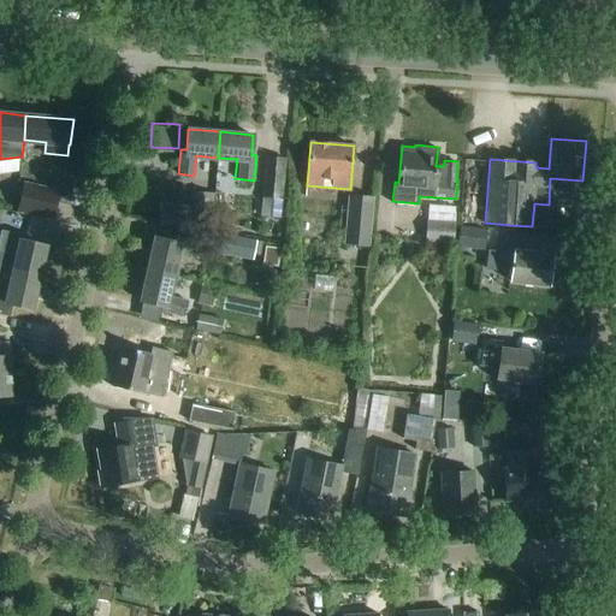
[(266,155),(262,199),(260,218),(282,220),(286,157),(266,155)]
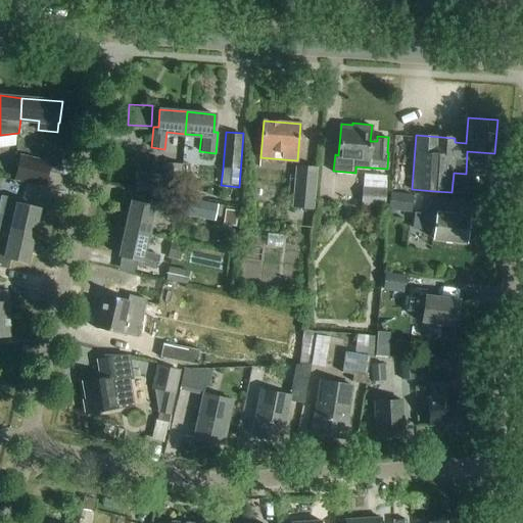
[(15,179),(44,186),(50,161),(21,154),(15,179)]
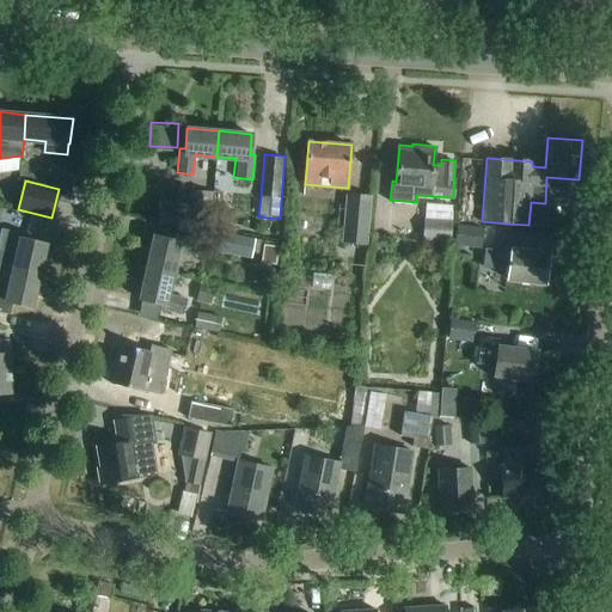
[(206,221),(210,222),(213,194),(193,193),(191,206),(161,203),(160,222),(169,224),(191,230),(204,231),(206,221)]
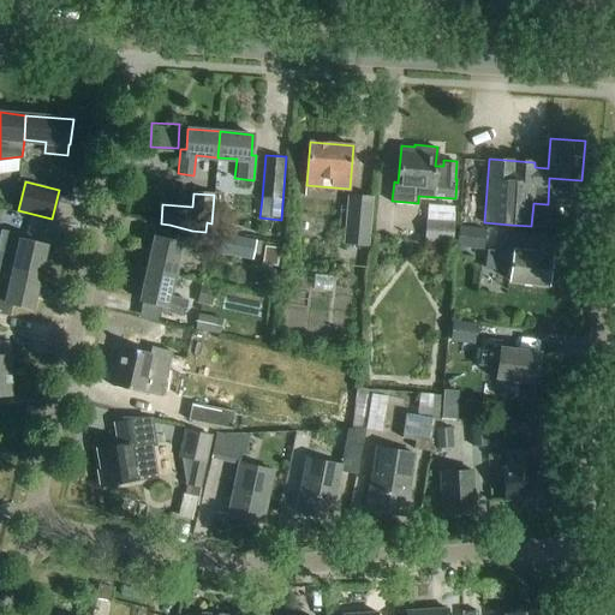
[(369,244),(372,196),(350,195),(345,242),(369,244)]
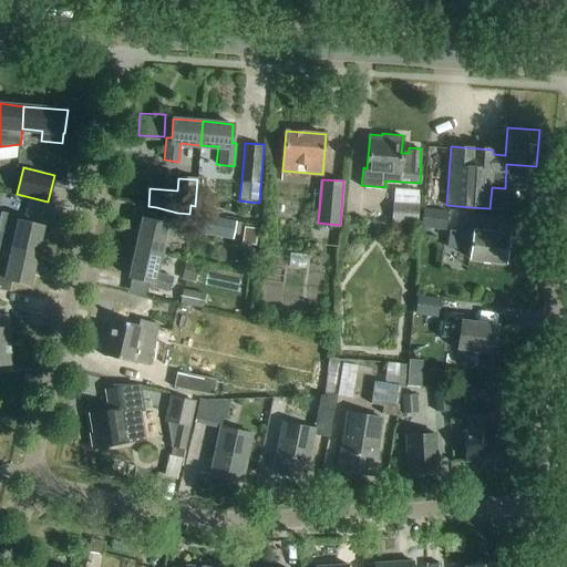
[(418,225),(419,205),(392,204),(391,223),(418,225)]
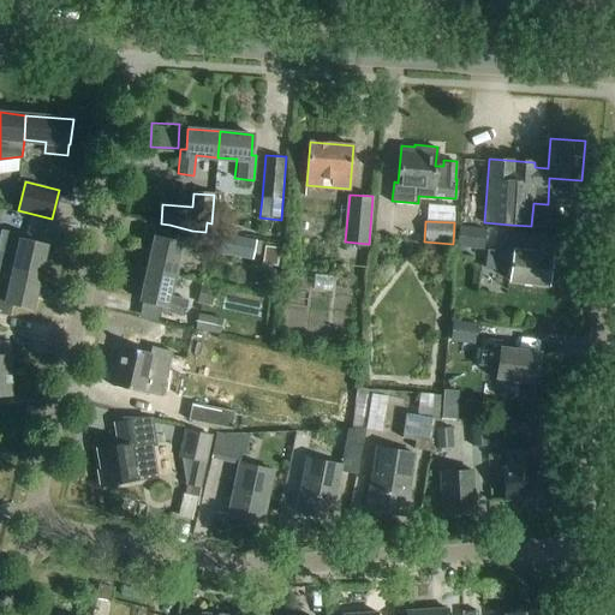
[(484,251),(487,231),(460,227),(457,249),(484,251)]
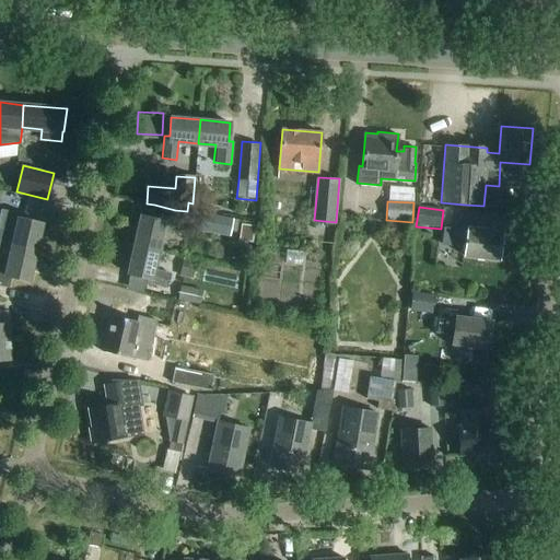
[(0,221),(18,225),(13,246),(35,252),(42,222),(20,218),(21,213),(1,208),(0,216),(0,221)]
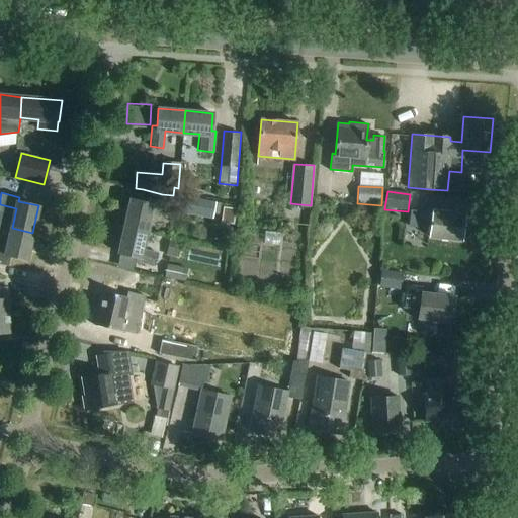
[(219,217),(221,204),(177,196),(174,212),(211,220),(212,216),(219,217)]
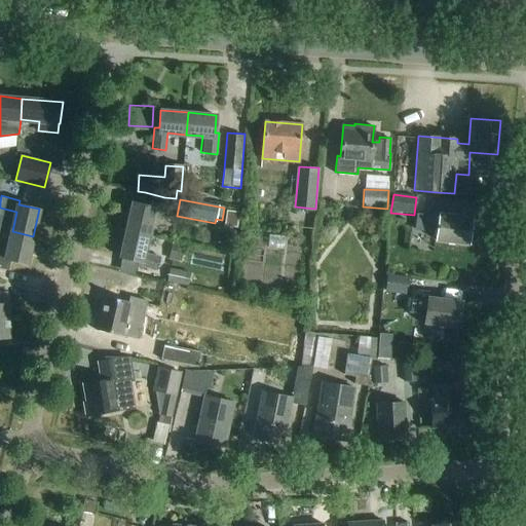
[(171,209),(151,203),(150,207),(134,202),(127,229),(149,233),(153,218),(167,221),(171,209)]
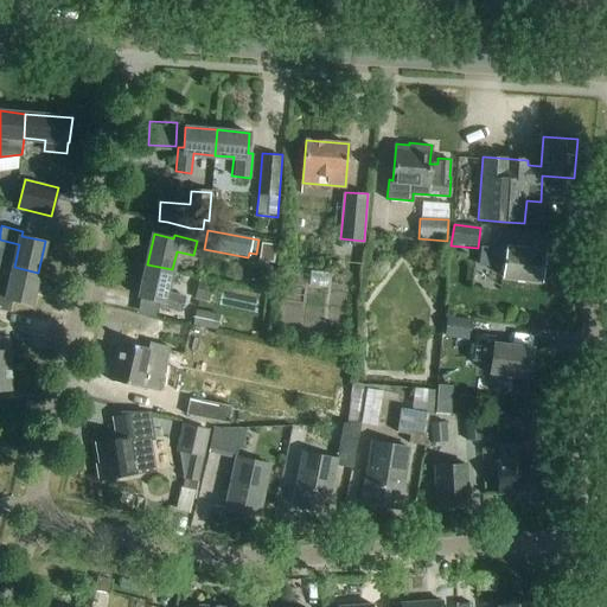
[(541,282),(545,250),(506,246),(506,250),(481,247),(479,266),(504,269),(503,278),(541,282)]
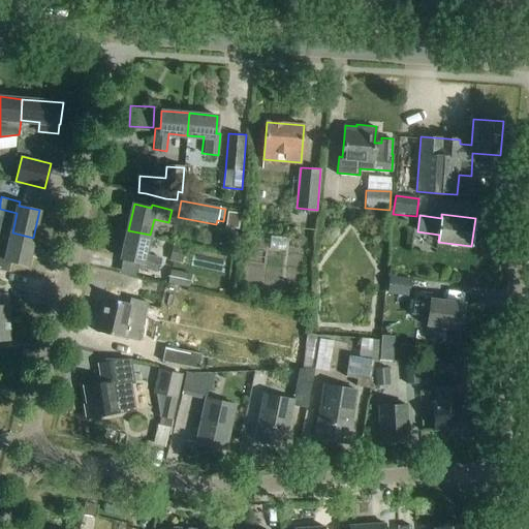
[(146,254),(150,235),(128,230),(121,258),(139,261),(138,267),(158,271),(161,258),(146,254)]
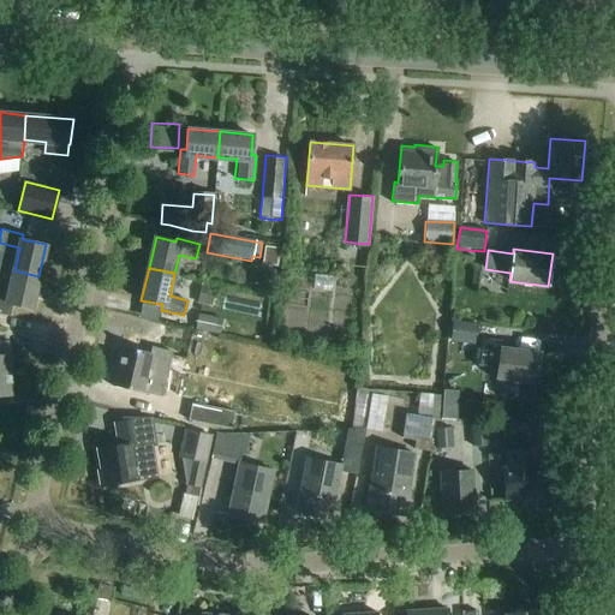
[(39,276),(15,270),(13,273),(0,269),(0,312),(10,315),(12,304),(31,309),(39,276)]
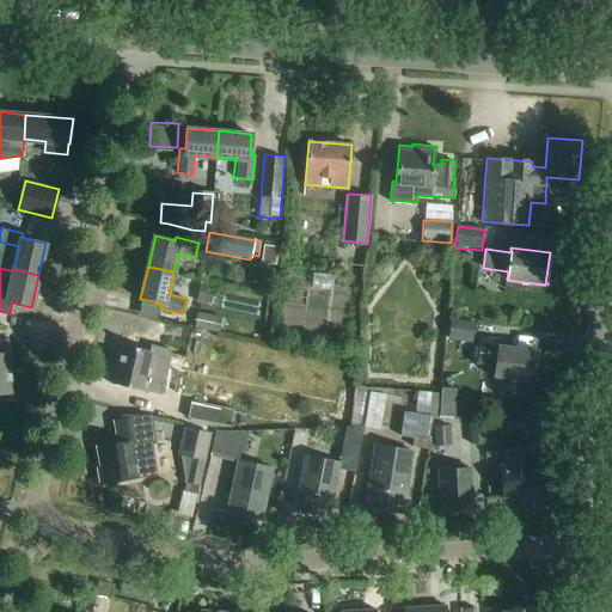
[(213,288),(199,286),(195,303),(209,306),(213,288)]
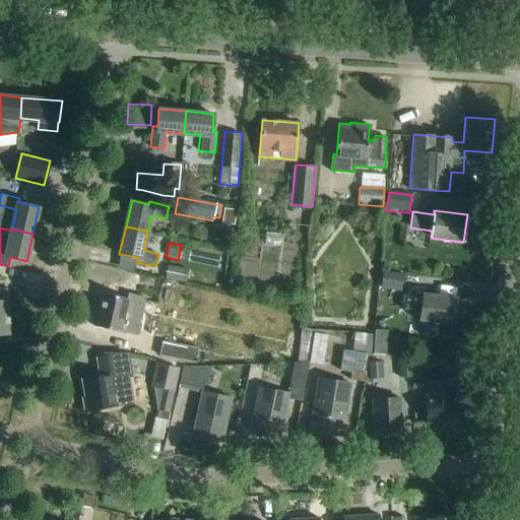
[(168,266),(167,266),(165,279),(185,283),(188,270),(168,266)]
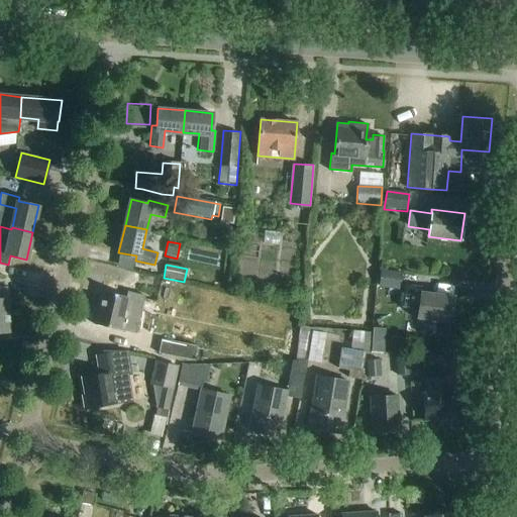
[(382,269),(379,285),(399,287),(402,271),(382,269)]
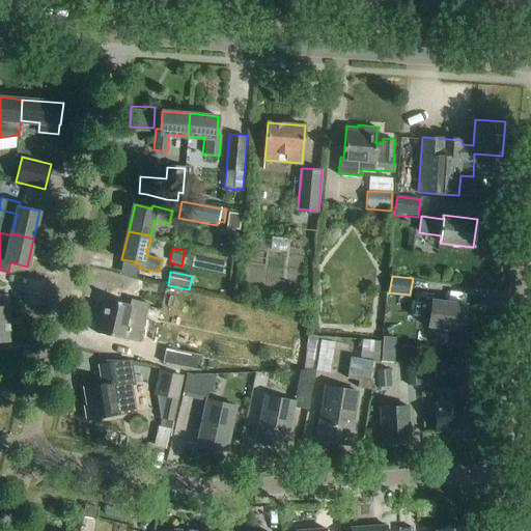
[(463,330),(466,303),(432,299),(434,294),(416,291),(413,314),(429,316),(428,326),(463,330)]
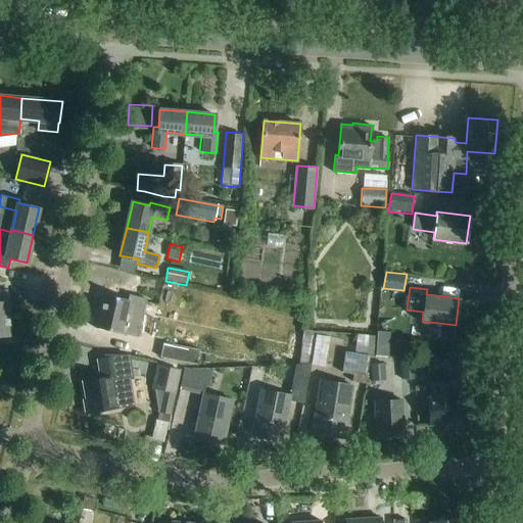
[(0,336),(9,337),(9,300),(8,299),(8,289),(0,289),(0,336)]
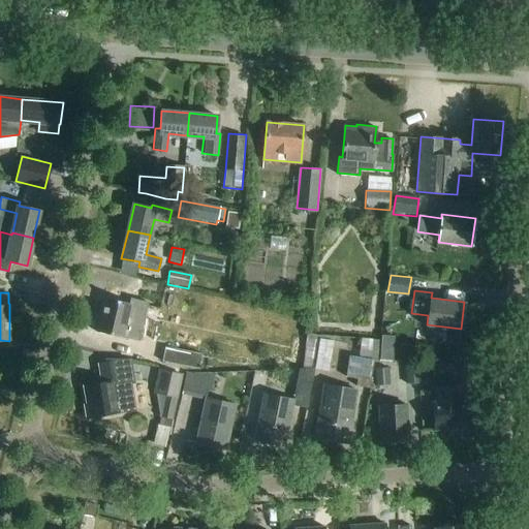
[(139,340),(149,303),(129,300),(128,305),(104,300),(96,332),(123,338),(124,337),(139,340)]
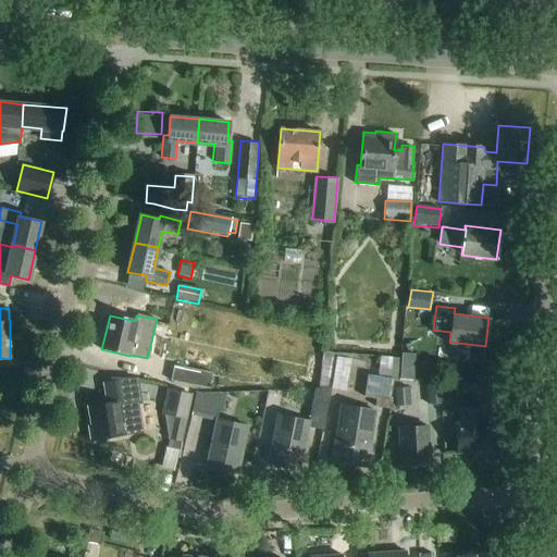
[(327,359),(338,362),(335,379),(349,382),(355,358),(329,353),(327,359)]
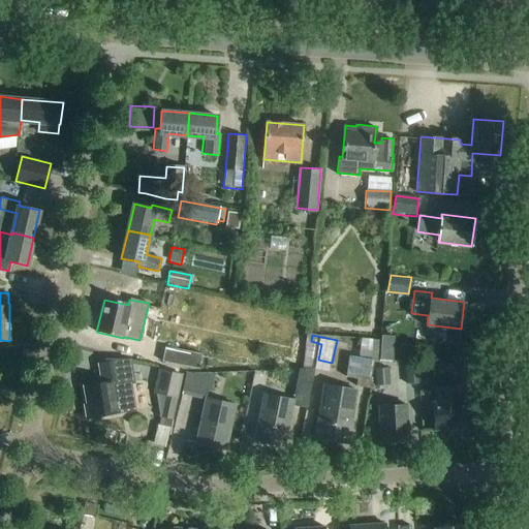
[(199,370),(203,355),(165,347),(162,363),(199,370)]
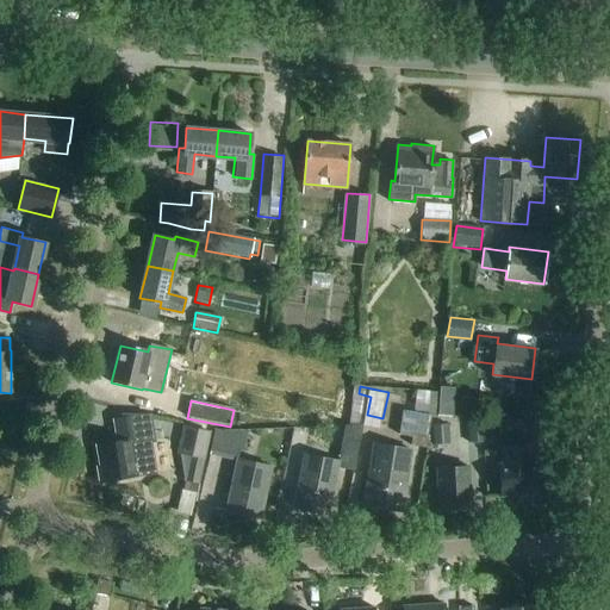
[(427,449),(431,417),(433,416),(403,411),(399,435),(412,437),(411,447),(427,449)]
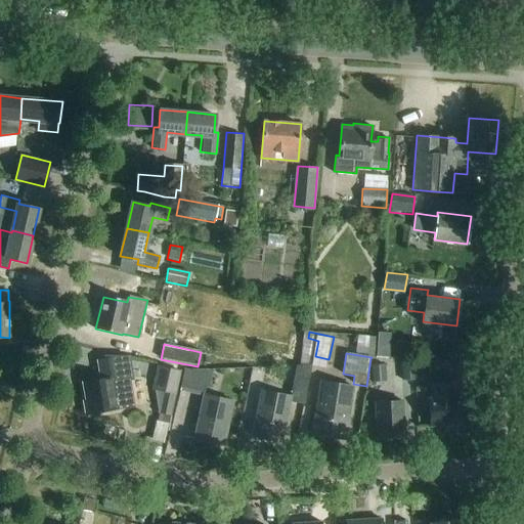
[(83,400),(85,412),(136,405),(132,380),(135,379),(131,354),(107,354),(108,358),(99,359),(102,379),(83,382),(86,399),(83,400)]
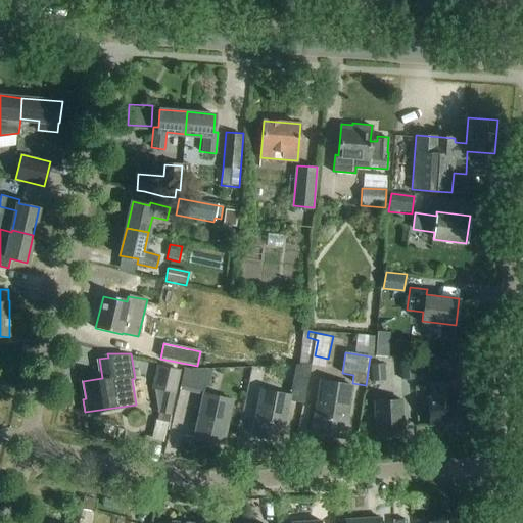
[(426,380),(453,378),(452,359),(425,361),(426,380)]
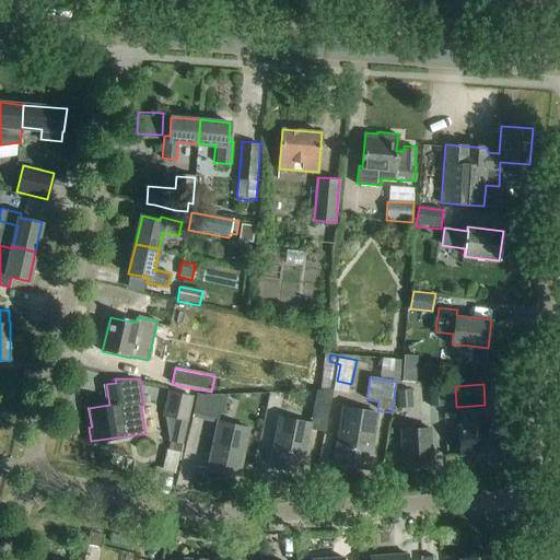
[(430,385),(431,408),(445,407),(444,385),(430,385)]
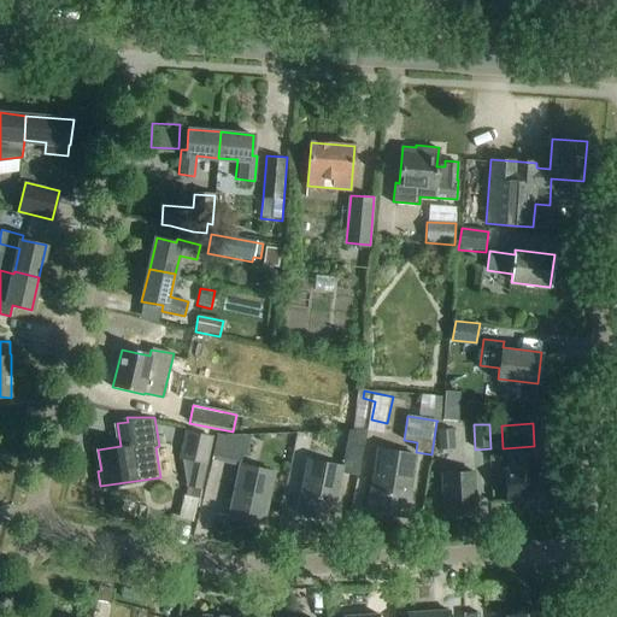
[(348,432),(346,445),(342,465),(309,459),(298,513),(333,521),(341,472),(357,476),(363,447),(365,430),(348,432)]
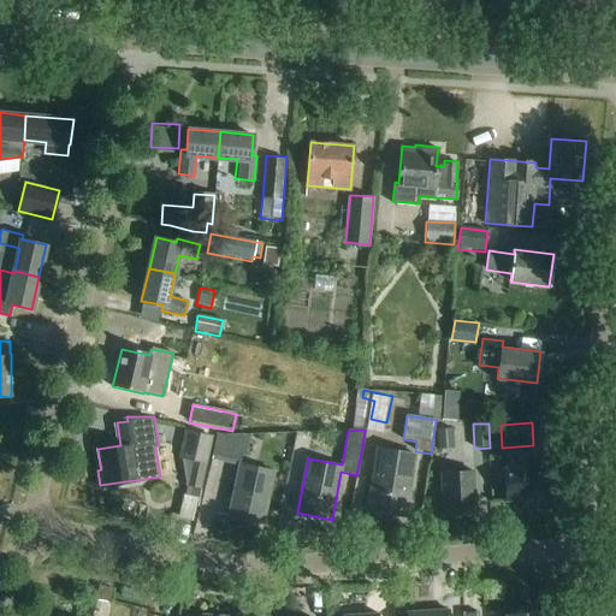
[(451,430),(437,431),(438,451),(452,450),(451,430)]
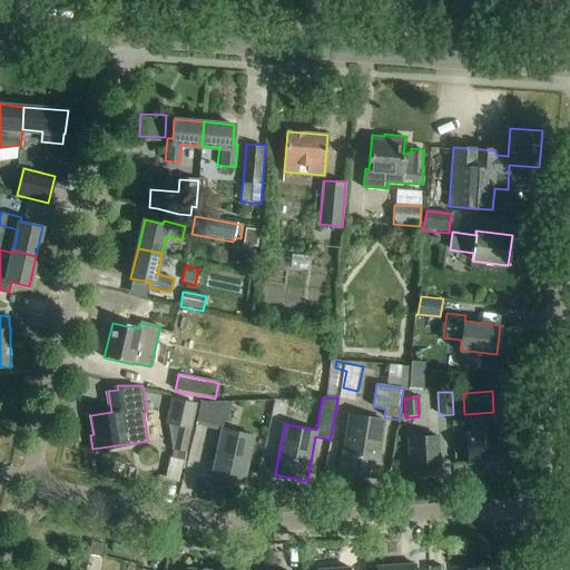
[(187,451),(192,431),(197,404),(172,399),(166,424),(176,426),(172,448),(187,451)]
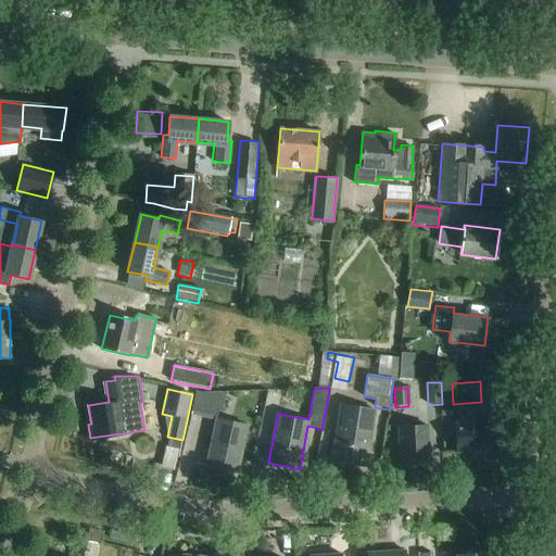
[(247,425),(218,418),(219,413),(223,413),(227,393),(197,393),(191,416),(215,420),(205,465),(237,472),(247,425)]
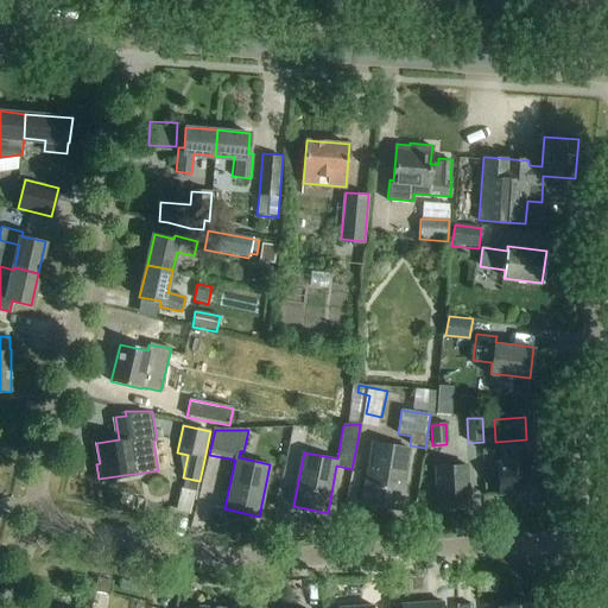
[(399,508),(409,448),(373,442),(363,504),(399,508)]
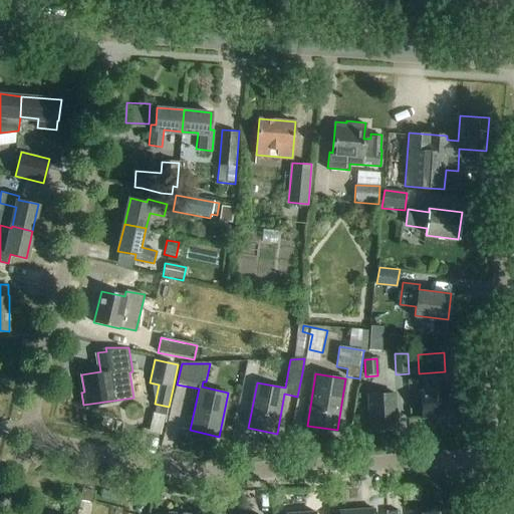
[(424,391),(421,391),(423,418),(457,416),(455,389),(446,389),(445,374),(423,376),(424,391)]
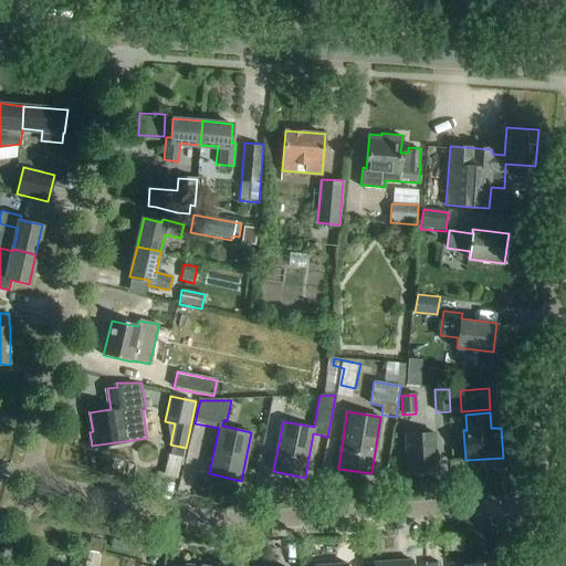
[(408,472),(437,470),(435,431),(405,433),(408,472)]
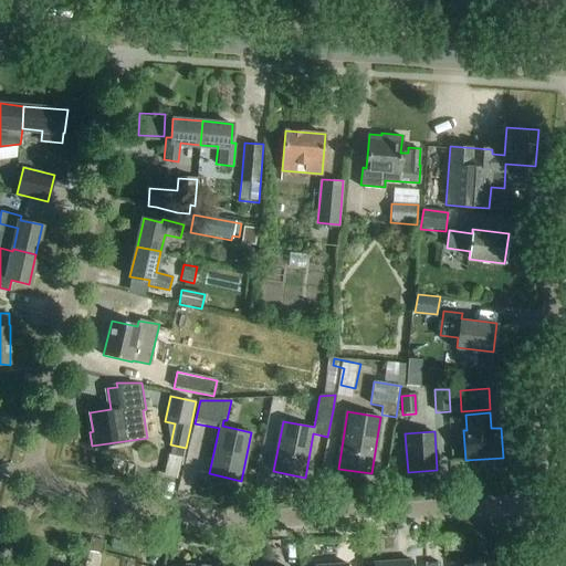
[(88,547),(102,551),(104,538),(91,536),(88,547)]
